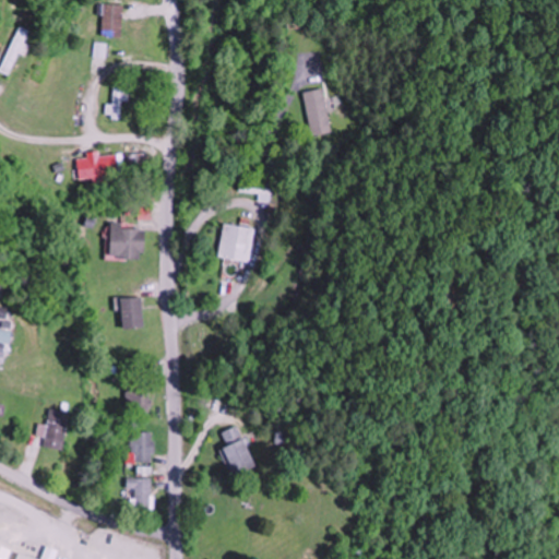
[(123,4),(113,4),(111,39),(122,39),(123,4)]
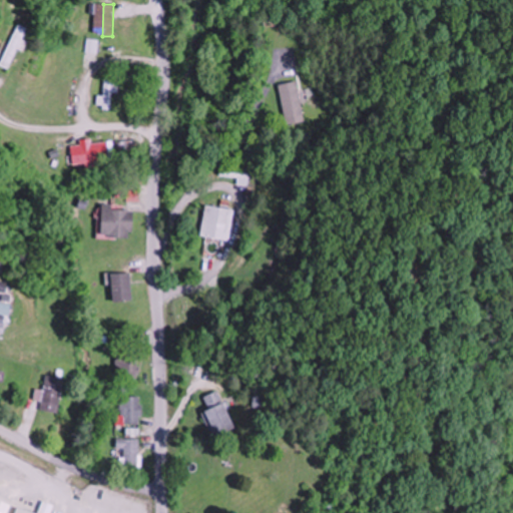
[(0,65),(0,66),(10,70),(16,51),(20,52),(28,28),(14,23),(0,65)]
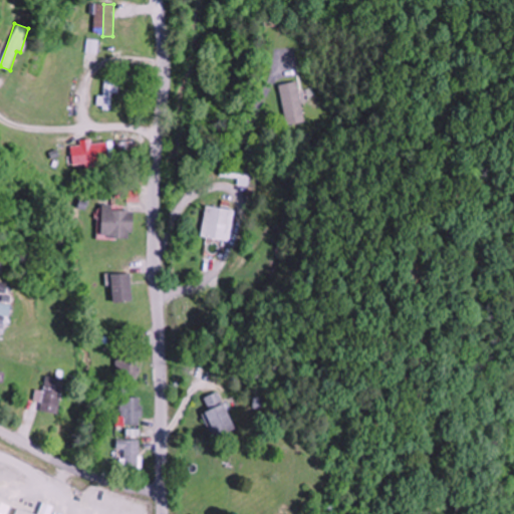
[(96,53),(98,40),(88,39),(87,52),(96,53)]
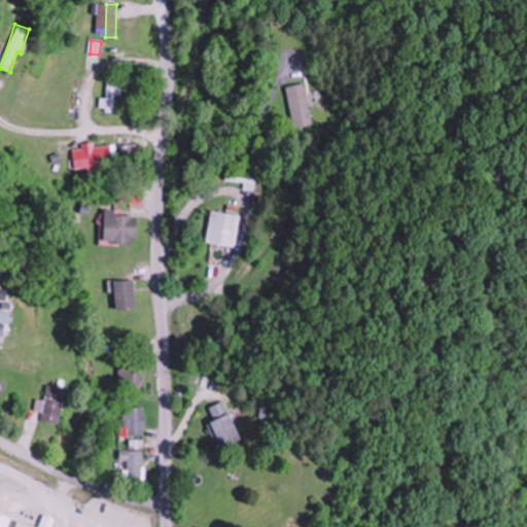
[(119,112),(119,80),(105,80),(105,112),(119,112)]
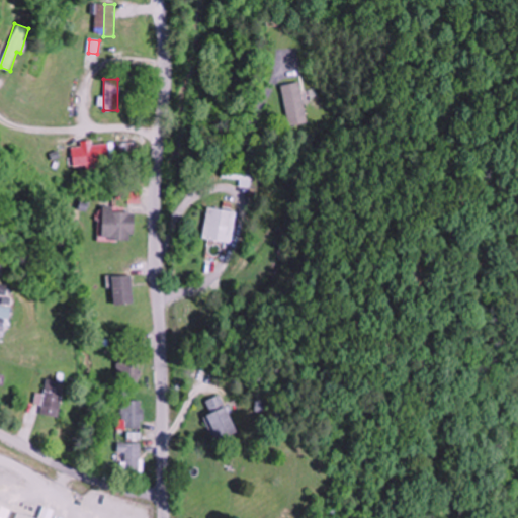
[(288,126),(308,122),(298,82),(280,86),(288,126)]
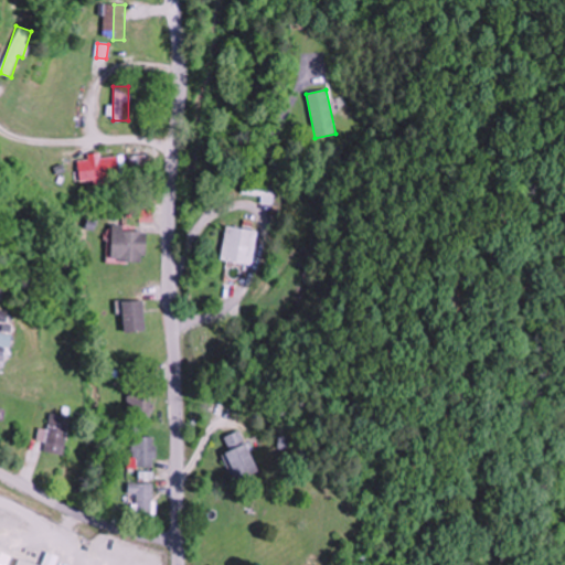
[(118,178),(116,155),(87,157),(87,160),(77,160),(80,182),(118,178)]
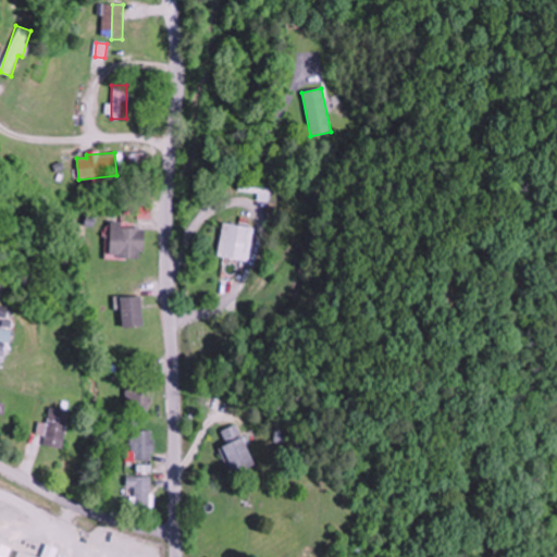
[(217,257),(249,261),(254,229),(222,223),(217,257)]
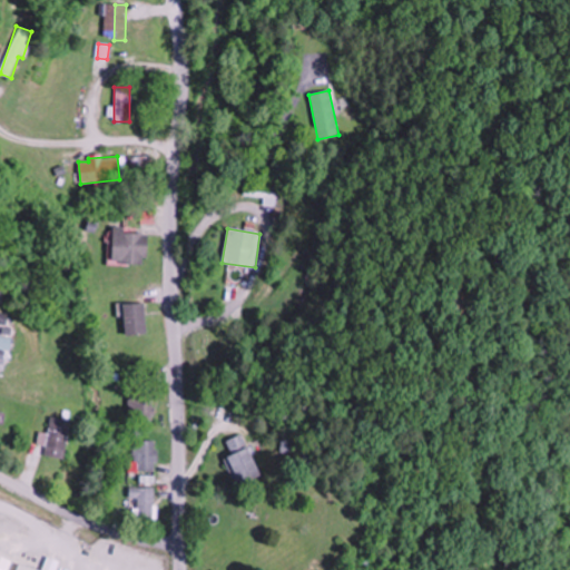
[(147,229),(112,229),(112,264),(147,264),(147,229)]
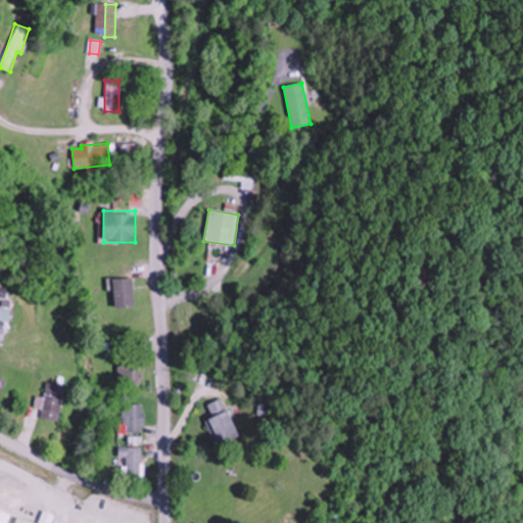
[(114,307),(135,306),(133,278),(112,279),(114,307)]
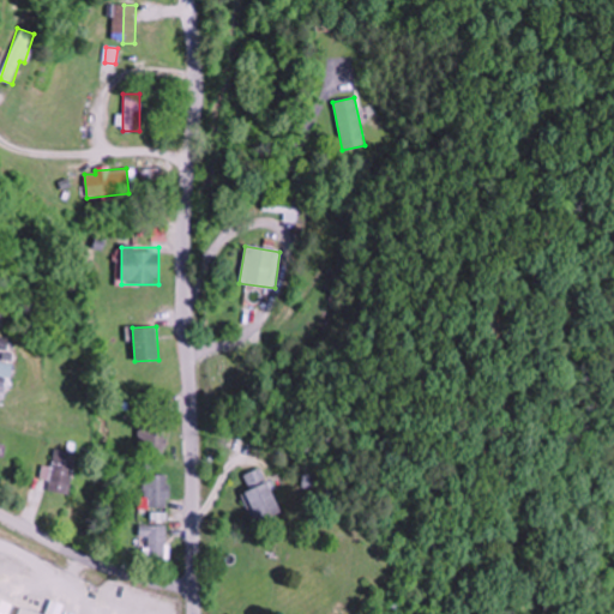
[(166,429),(138,429),(138,455),(166,455),(166,429)]
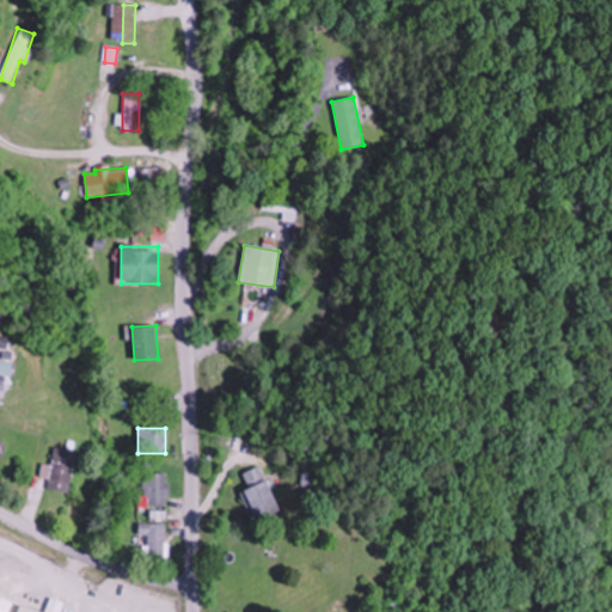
[(47,490),(67,493),(74,451),(53,447),(47,490)]
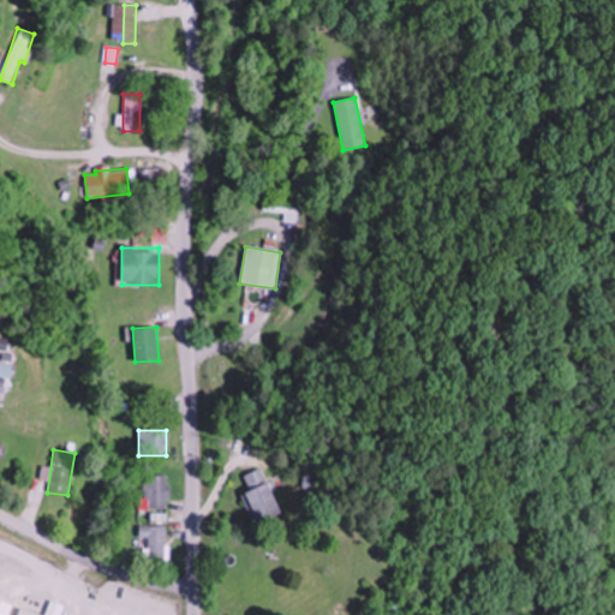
[(244,477),(250,490),(240,495),(255,525),(280,514),(260,469),(244,477)]
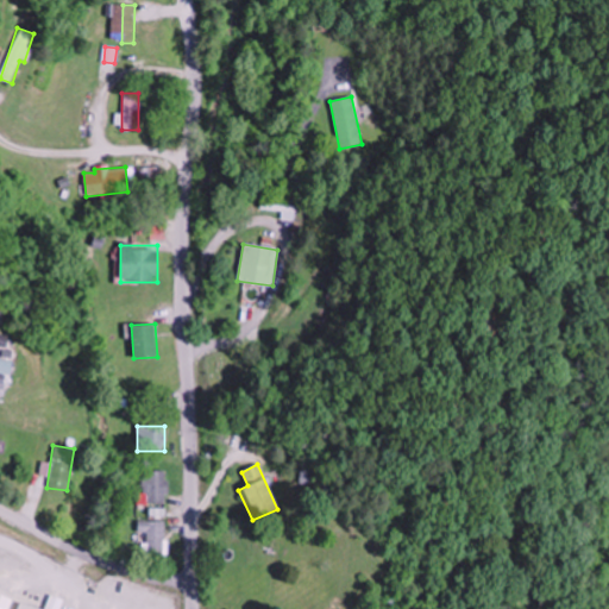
[(142,504),(167,504),(167,471),(142,471),(142,504)]
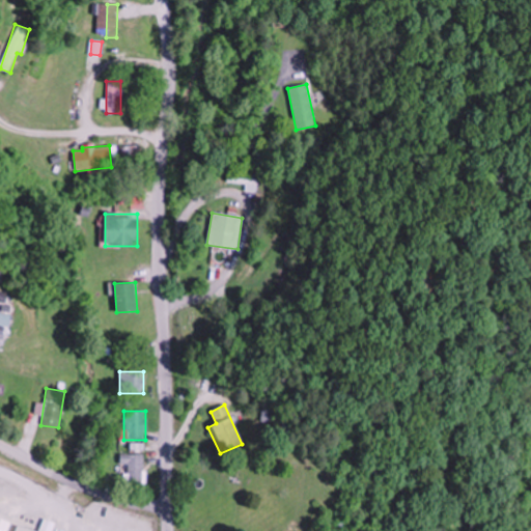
[(143,454),(119,454),(119,465),(129,465),(129,483),(143,483),(143,454)]
